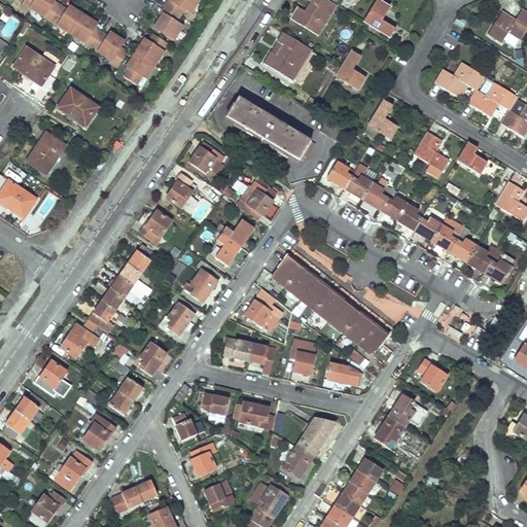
[(23,0),(21,5),(28,10),(29,7),(107,59),(106,61),(115,68),(126,53),(118,47),(121,41),(108,33),(104,39),(91,30),(95,24),(68,6),(64,12),(51,4),(54,0),(23,0)]
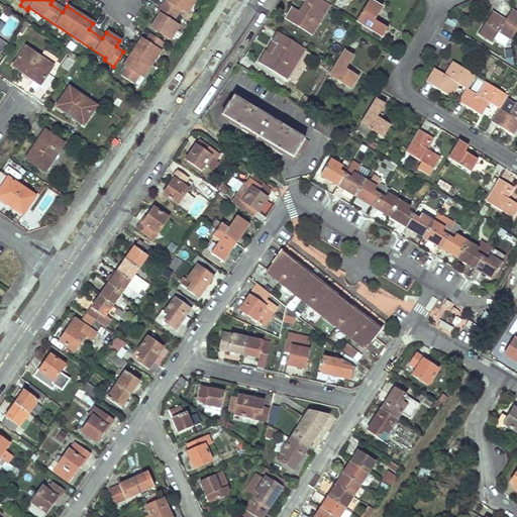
[(149,27),(169,39),(178,25),(172,21),(180,8),(186,12),(194,0),(162,0),(154,11),(159,14),(149,27)]
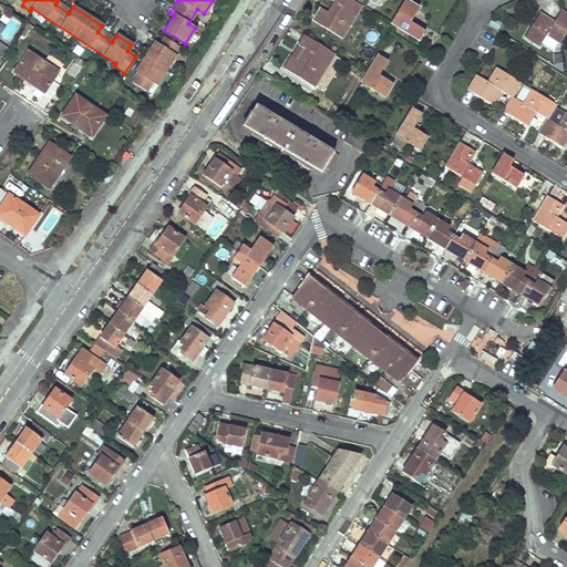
[(321,8),(313,20),(344,39),(363,7),(352,0),(332,0),(334,1),(328,11),(321,8)]
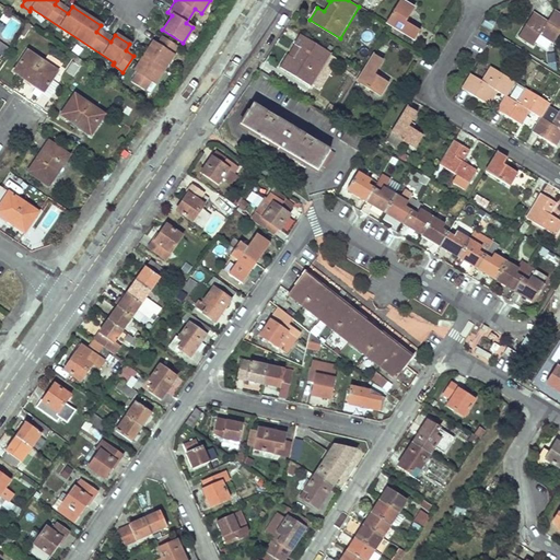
[(401,0),(400,0),(387,23),(391,26),(413,39),(419,31),(405,22),(413,7),(401,0)]
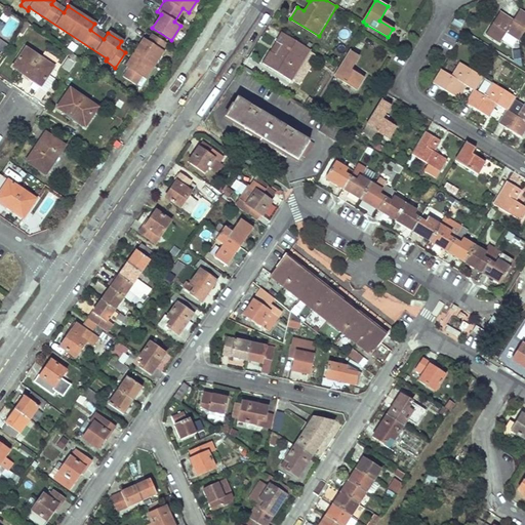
[(500,12),(486,34),(498,42),(506,33),(518,40),(524,29),(524,13),(520,10),(513,19),(500,12)]
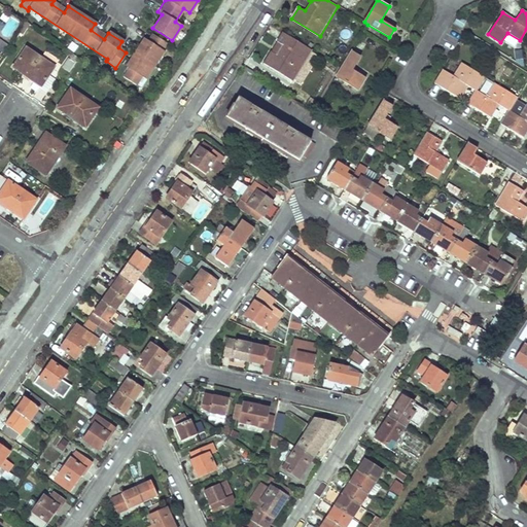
[(272,50),(265,63),(293,80),(312,49),(283,32),(277,41),(283,45),(278,56),(272,50)]
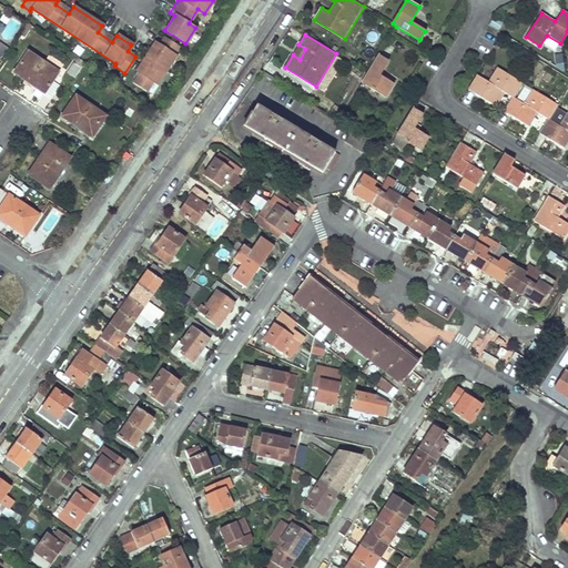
[(134,82),(146,90),(152,82),(156,84),(180,48),(163,38),(158,46),(153,43),(142,62),(145,64),(140,73),(134,82)]
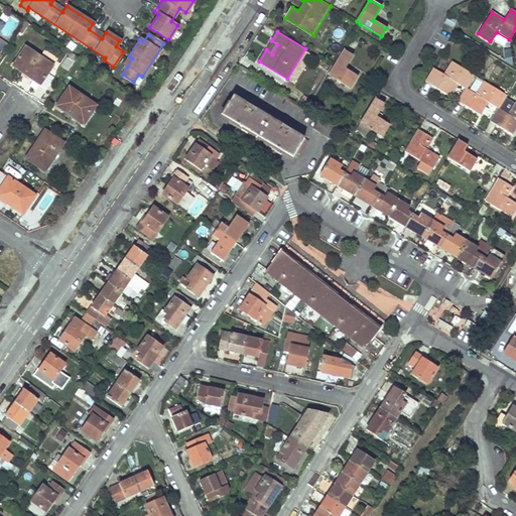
[(271,40),(266,49),(272,54),(277,44),(271,40)]
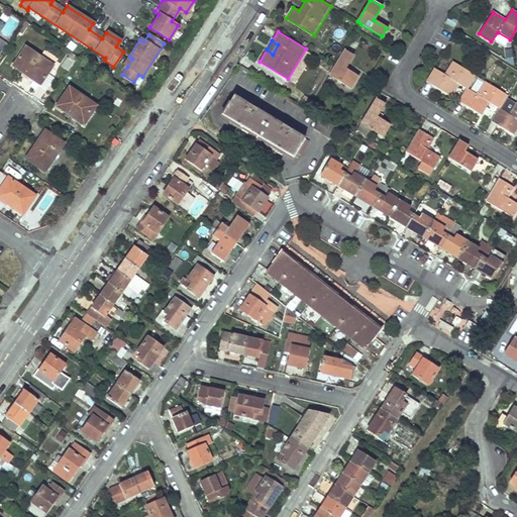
[(24,47),(11,67),(38,85),(50,67),(24,47)]
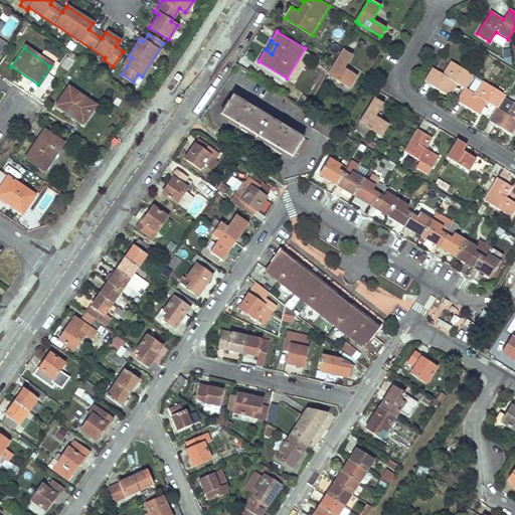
[(344,49),(329,74),(350,88),(357,76),(344,67),(351,55),(344,49)]
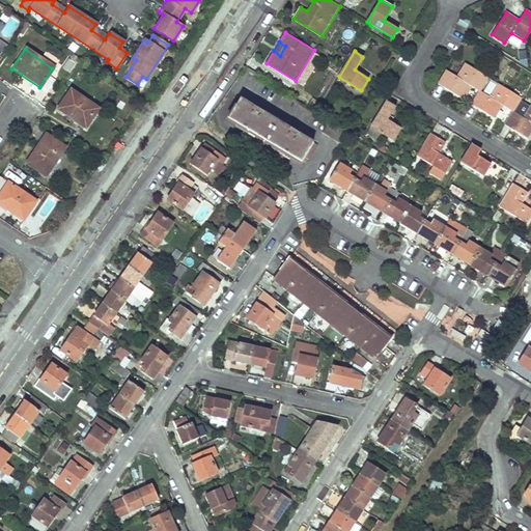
[(136,60),(133,58),(127,66),(131,68),(136,60)]
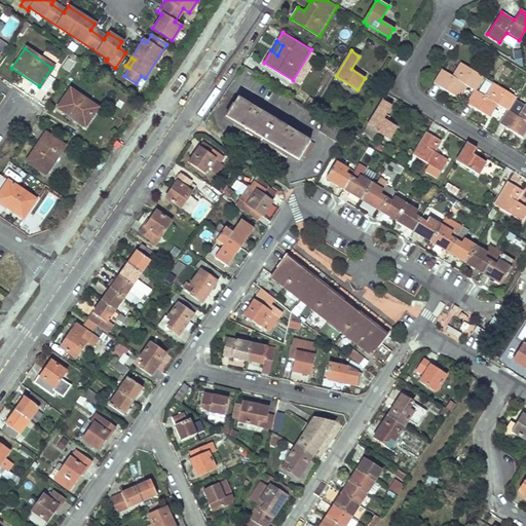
[(443,69),(434,83),(455,97),(464,83),(467,85),(476,89),(483,77),(460,63),(452,75),(443,69)]
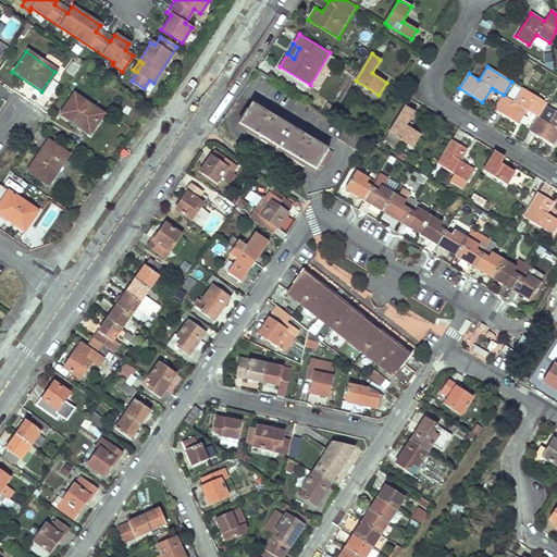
[(504,95),(494,110),(517,123),(527,110),(537,116),(543,109),(546,102),(523,88),(521,91),(514,86),(506,97),(504,95)]
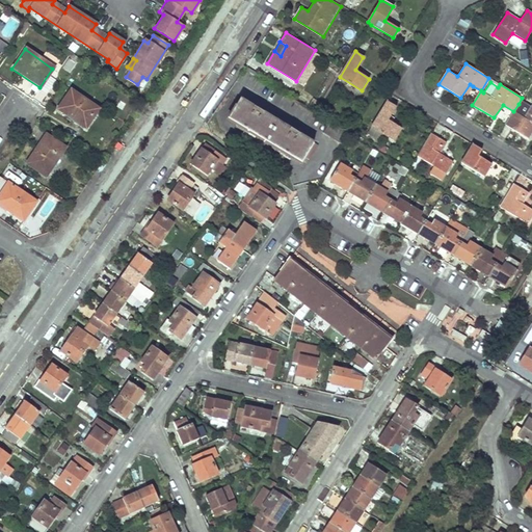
[(470,84),(460,98),(464,100),(473,86),(470,84)]
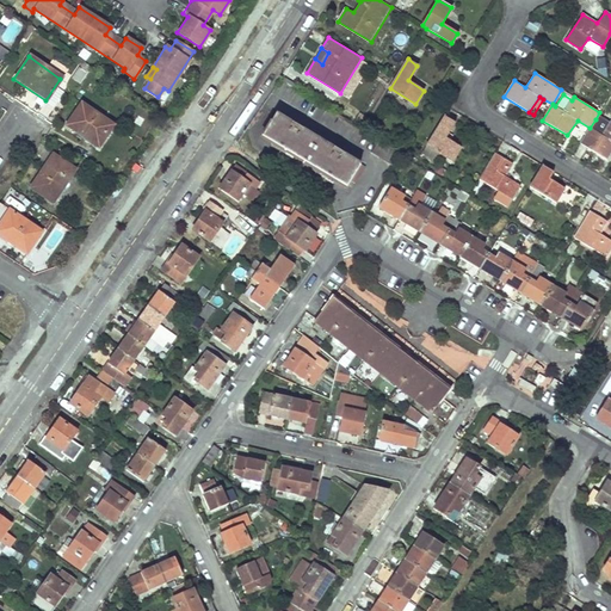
[(81,104),(66,125),(97,148),(112,127),(81,104)]
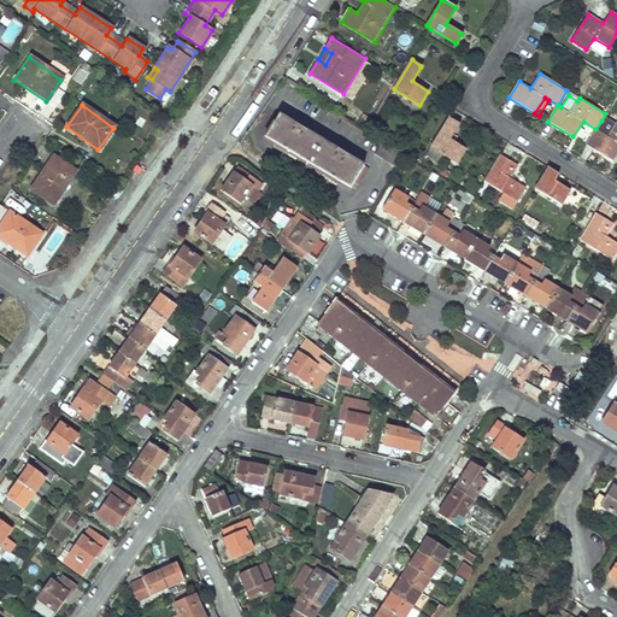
[(278,116),(264,137),(351,189),(352,187),(364,166),(278,116)]
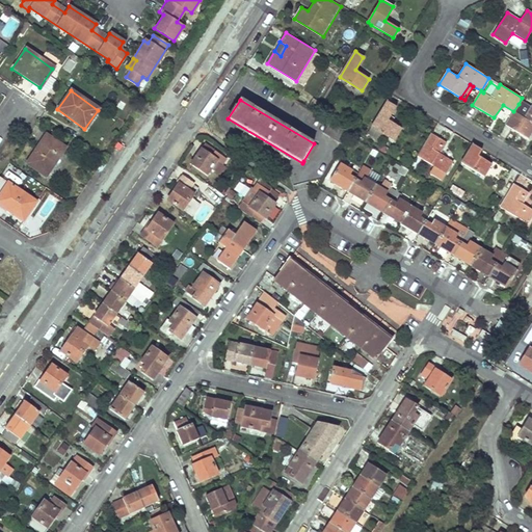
[(388,102),(371,127),(394,141),(401,129),(388,120),(396,106),(388,102)]
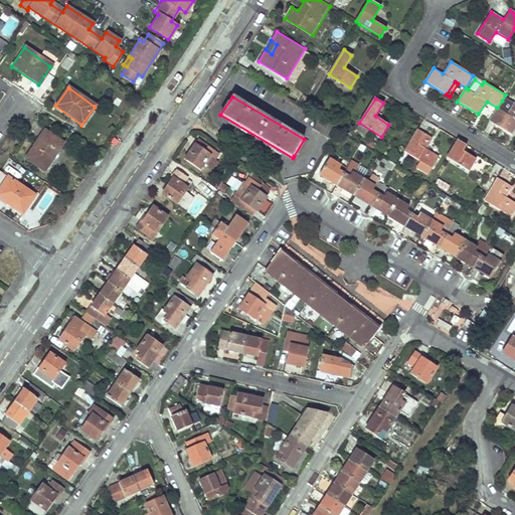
[(315,100),(310,107),(317,111),(321,104),(315,100)]
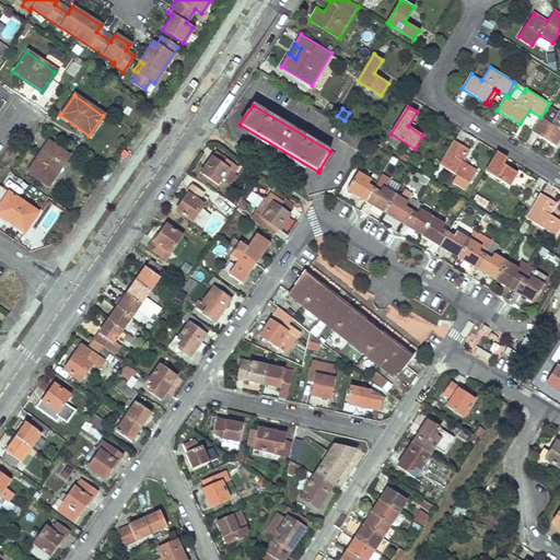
[(540,117),(532,131),(556,146),(559,139),(559,112),(557,116),(546,109),(540,117)]
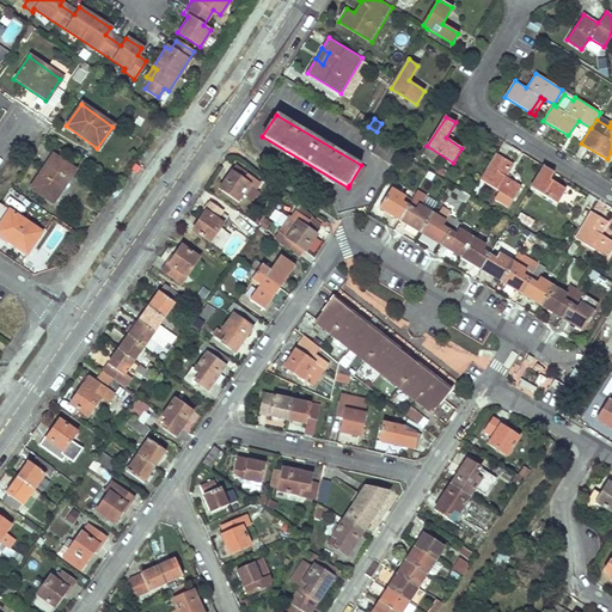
[(496,153),(476,184),(482,188),(485,182),(512,199),(520,185),(506,176),(513,164),(496,153)]
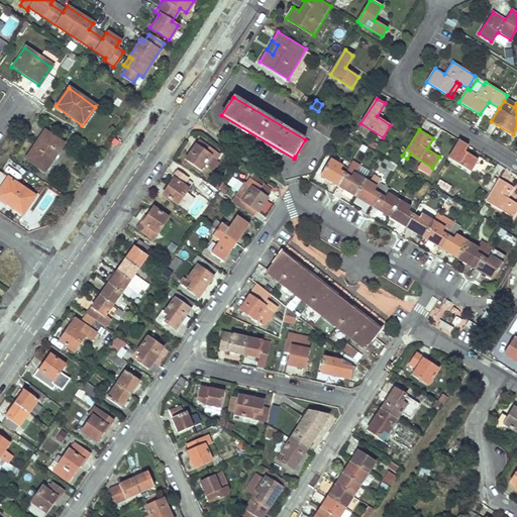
[(43,131),(24,159),(43,172),(63,144),(43,131)]
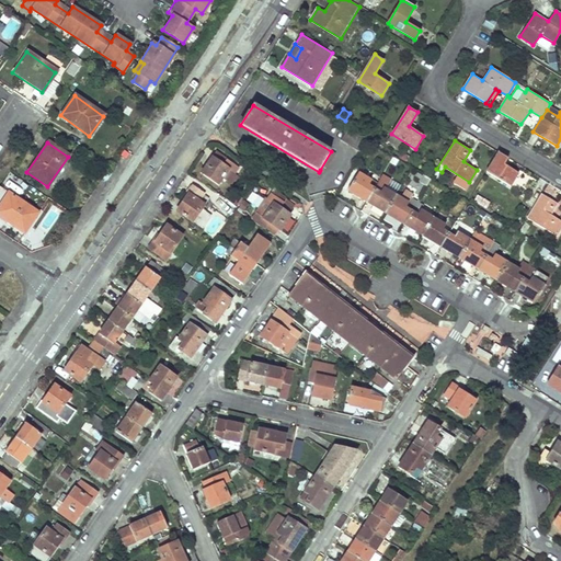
[(216,151),(213,157),(222,163),(227,158),(216,151)]
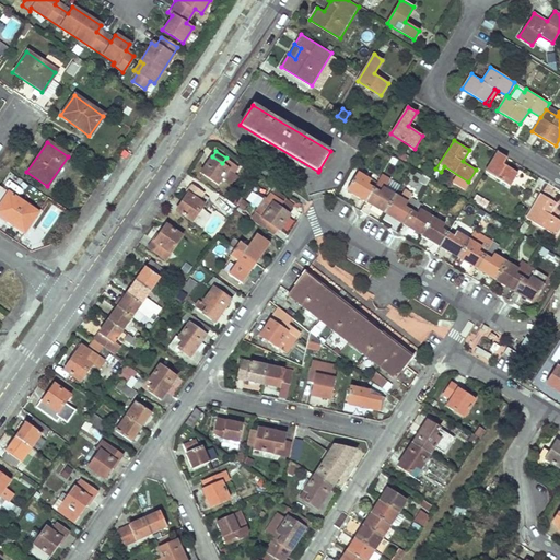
[(334,153),(330,151),(319,170),(324,172),(334,153)]
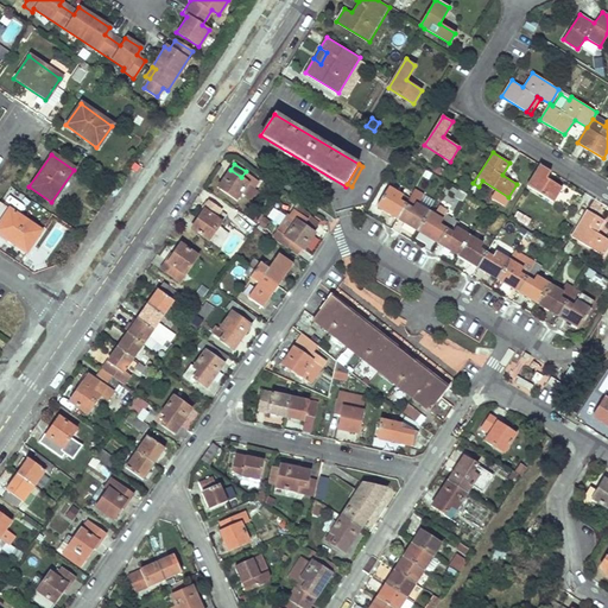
[(539,164),(526,185),(552,202),(561,188),(545,178),(550,171),(539,164)]
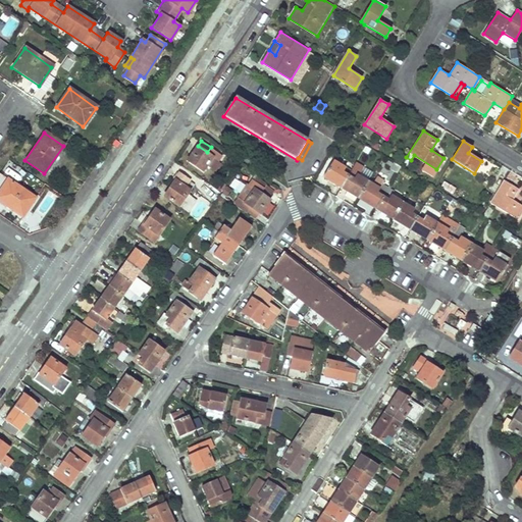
[(198,146),(188,160),(204,171),(210,163),(214,157),(218,160),(222,155),(211,147),(207,152),(198,146)]
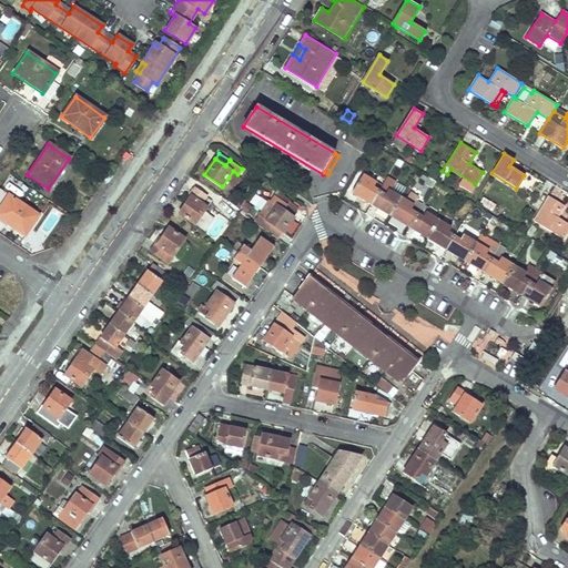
[(233,171),(229,178),(235,182),(239,175),(237,174),(233,171)]
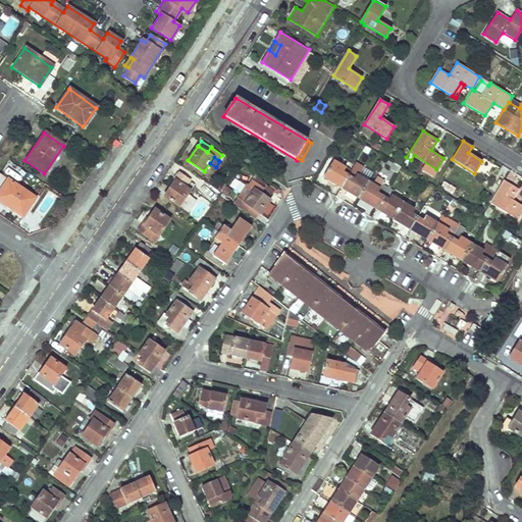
[(334,161),(324,177),(342,188),(350,174),(344,171),(346,167),(334,161)]
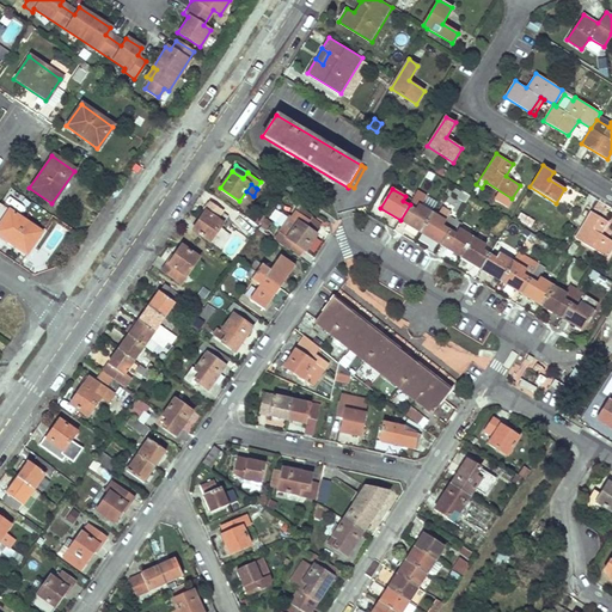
[(410,204),(401,220),(420,232),(432,213),(418,204),(422,197),(417,193),(410,204)]
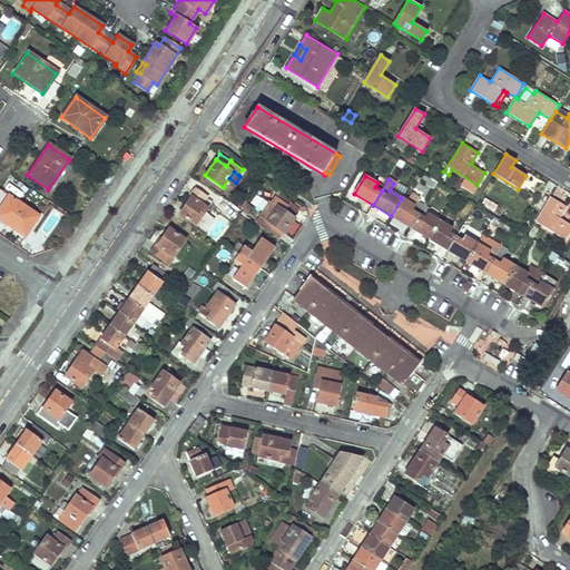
[(188,202),(179,214),(196,226),(208,207),(204,204),(208,197),(196,188),(187,200),(188,202)]
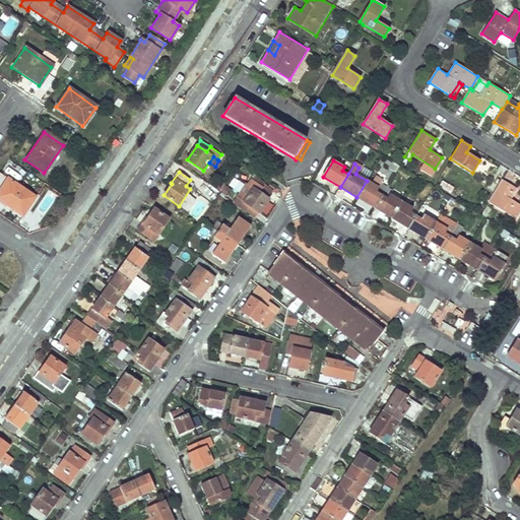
[(7,180),(0,189),(0,202),(21,216),(34,198),(7,180)]
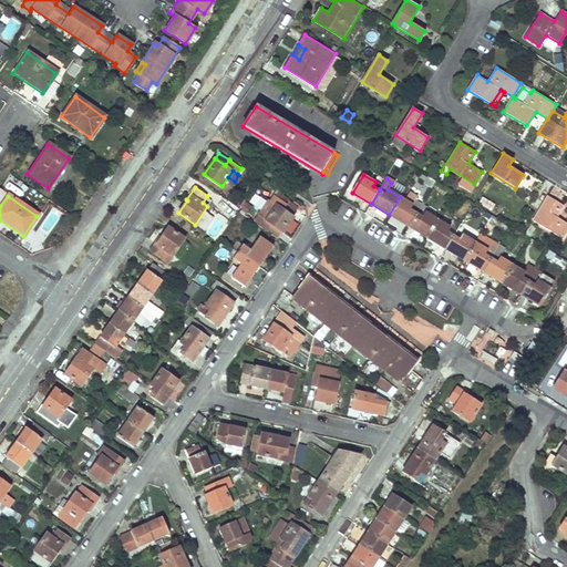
[(547,196),(533,220),(562,238),(566,230),(566,224),(556,217),(563,206),(547,196)]
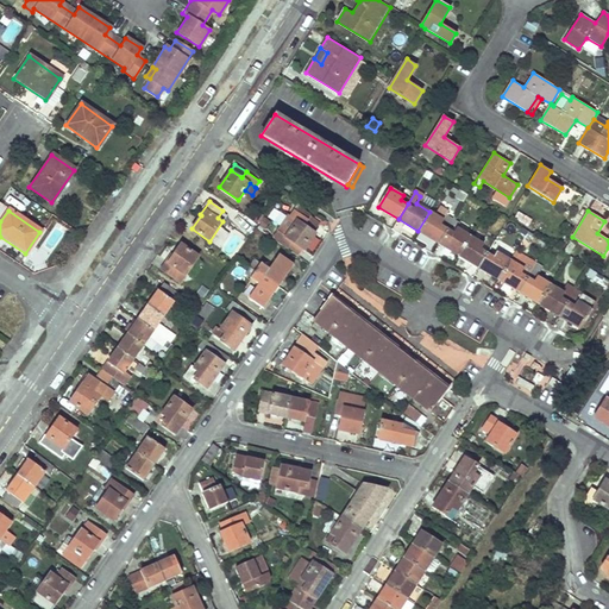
[(282,237),(277,243),(297,257),(302,250),(303,251),(309,242),(307,240),(313,233),(303,226),(307,220),(295,212),(290,219),(288,217),(277,232),(282,237)]
